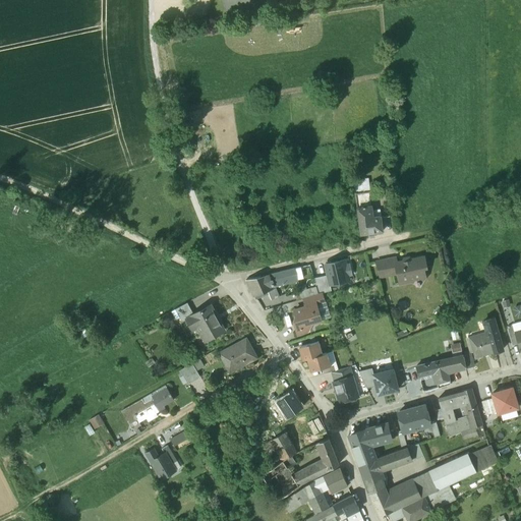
[(224,0),(226,9),(246,6),(244,0),(224,0)]
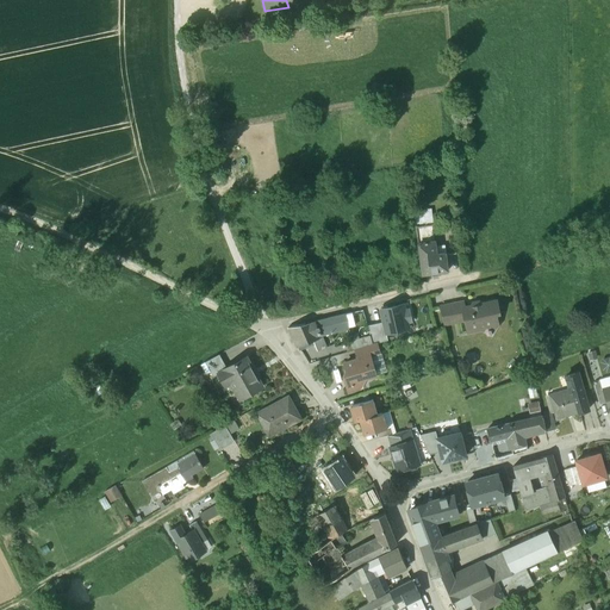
[(416,228),(418,244),(429,243),(429,244),(435,243),(433,225),(416,228)]
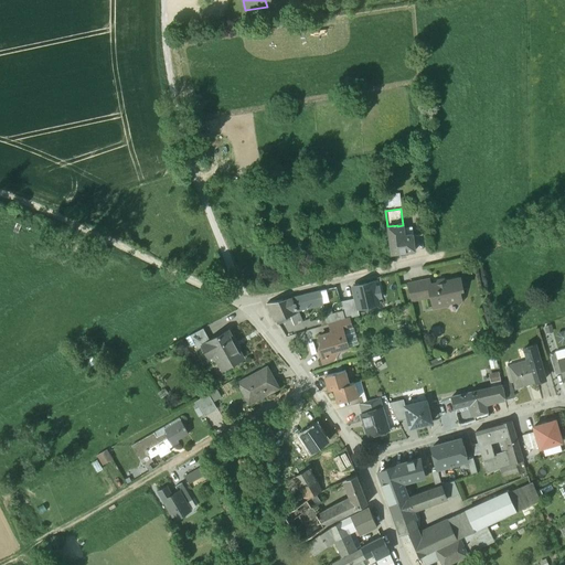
[(413,235),(398,237),(397,226),(397,225),(387,226),(391,254),(400,253),(400,254),(401,256),(405,256),(406,254),(406,253),(415,252),(413,235)]
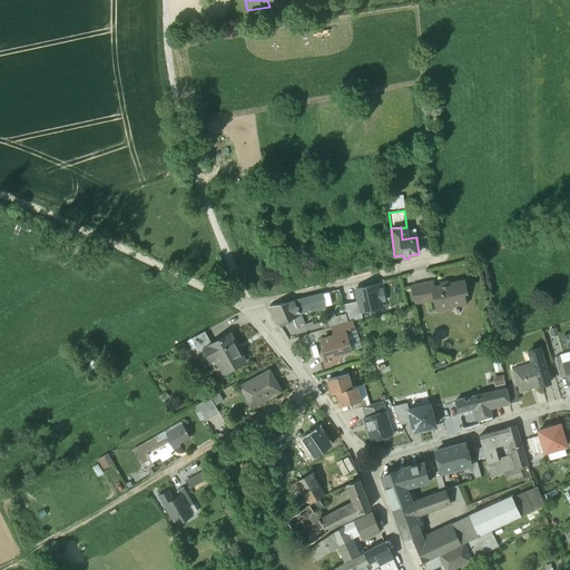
[(448,282),(442,283),(440,286),(433,287),(432,287),(435,300),(438,311),(450,307),(451,305),(463,302),(461,294),(467,293),(463,281),(451,284),(448,282)]
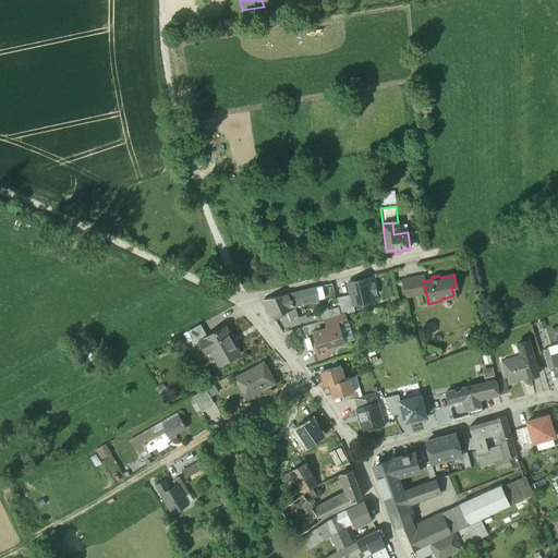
[(423,276),(403,280),(408,298),(426,293),(423,281),(424,281),(423,276)]
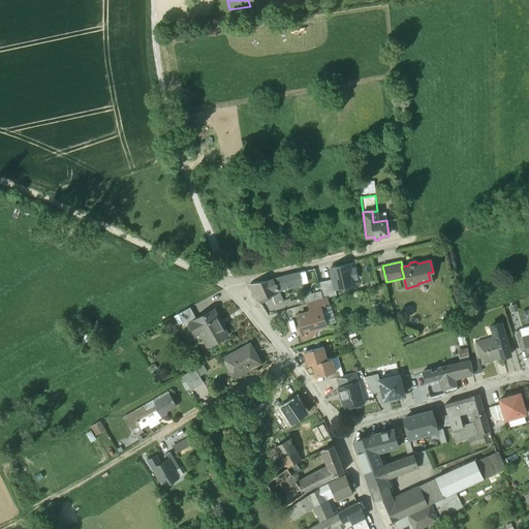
[(333,280),(335,289),(354,285),(352,279),(356,278),(354,270),(350,271),(349,265),(331,269),(333,280)]
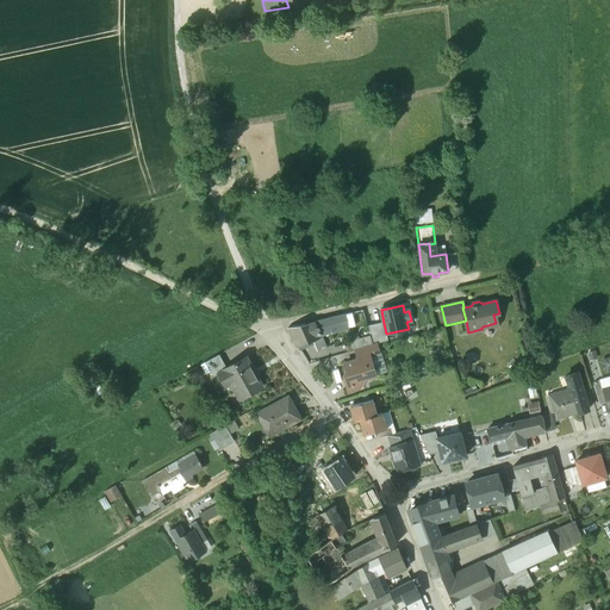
[(346,328),(342,312),(300,323),(288,328),(296,348),(321,336),(319,335),(346,329),(346,328)]
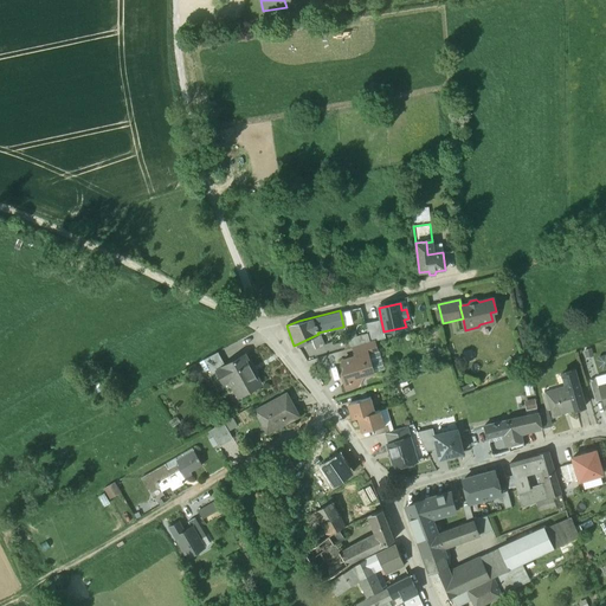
[(384,331),(381,321),(366,324),(368,333),(371,343),(374,342),(385,339),(384,331)]
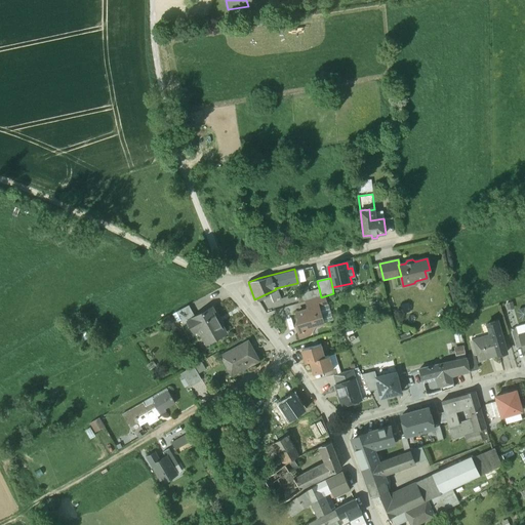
[(307,292),(309,300),(321,297),(319,288),(307,292)]
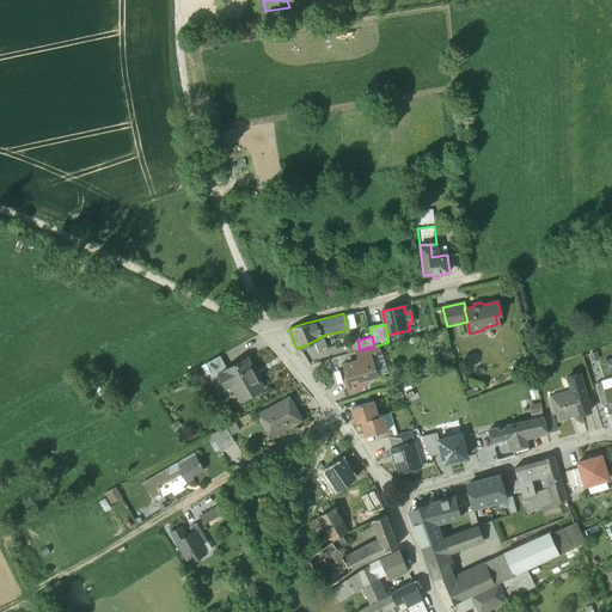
[(356,352),(360,361),(371,357),(371,359),(380,355),(378,346),(374,347),(360,350),(356,352)]
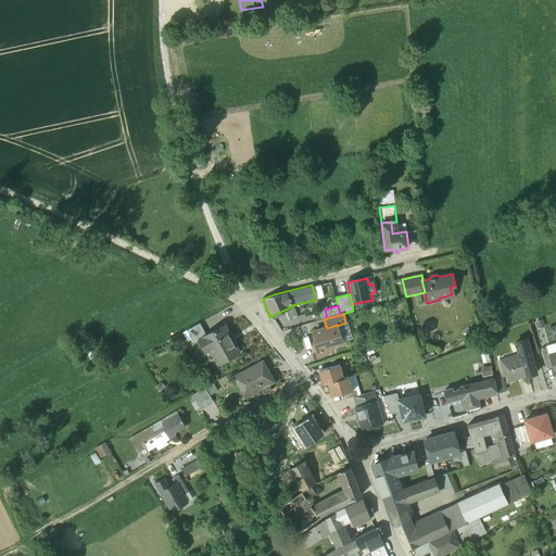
[(200,323),(187,329),(194,343),(201,340),(200,339),(207,335),(200,323)]
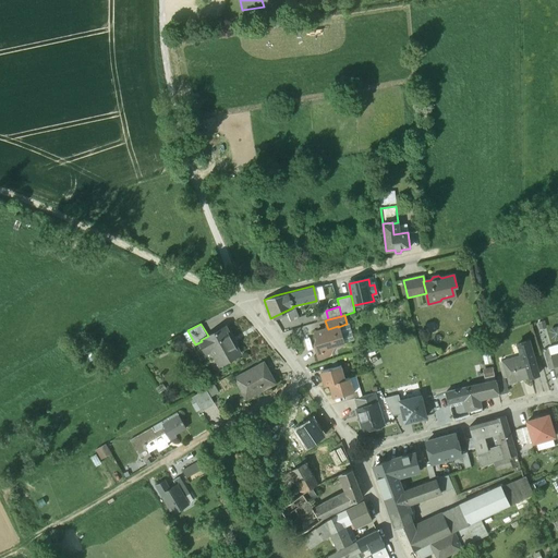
[(241,353),(226,326),(208,336),(201,340),(202,341),(208,353),(216,349),(223,362),(241,353)]
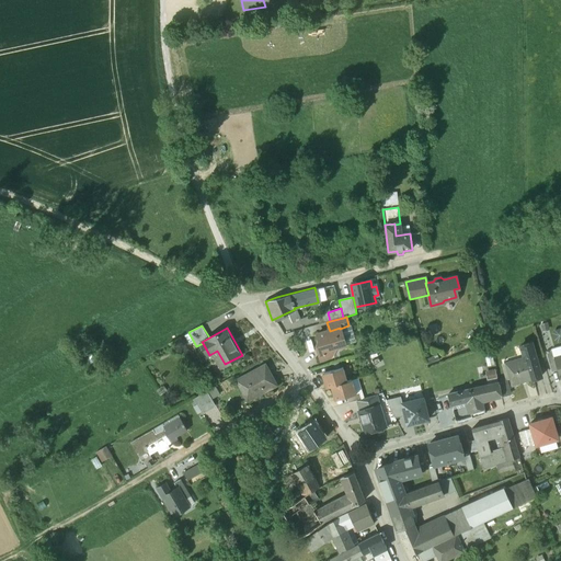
[(330,331),(317,334),(319,342),(316,348),(322,352),(323,356),(332,353),(335,348),(345,345),(340,329),(340,328),(330,331)]
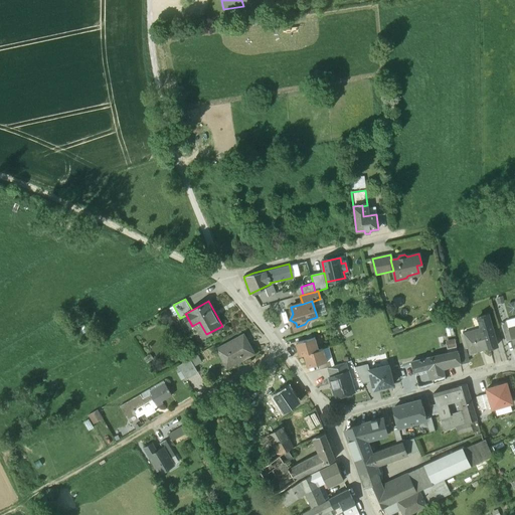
[(497,346),(488,315),(478,318),(482,331),(465,336),(470,354),(497,346)]
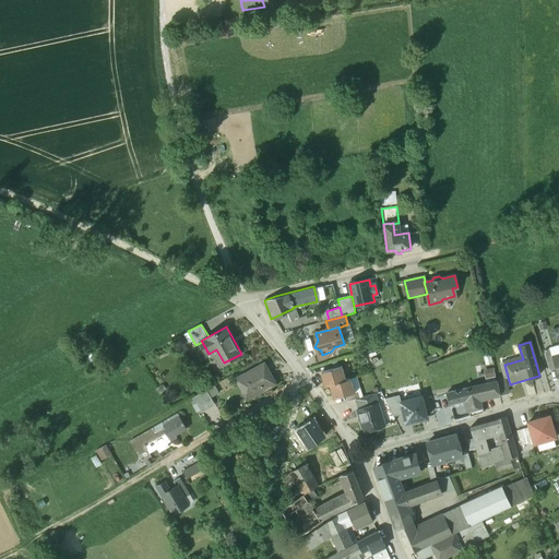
[(552,357),(550,348),(544,351),(549,370),(556,369),(552,357)]
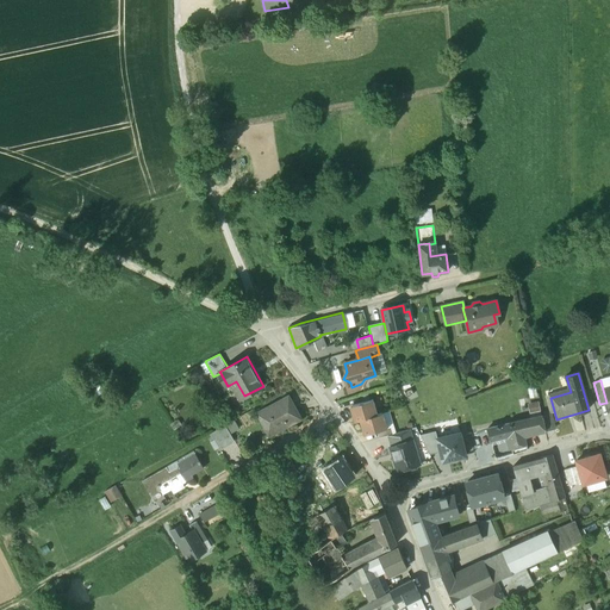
[(288,397),(257,414),(266,431),(284,422),(285,423),(286,422),(288,425),(299,419),(288,397)]
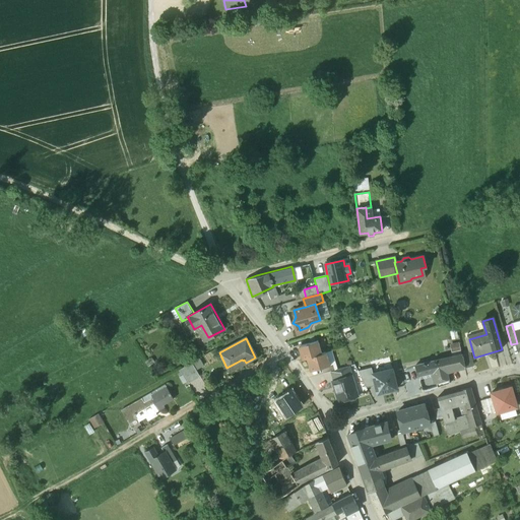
[(318,340),(298,346),(302,360),(307,359),(322,353),(318,340)]
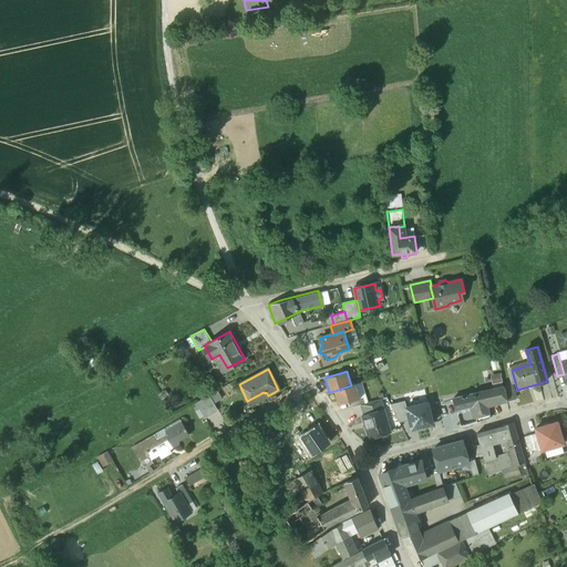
[(351,385),(334,391),(338,404),(350,401),(360,398),(356,384),(351,385)]
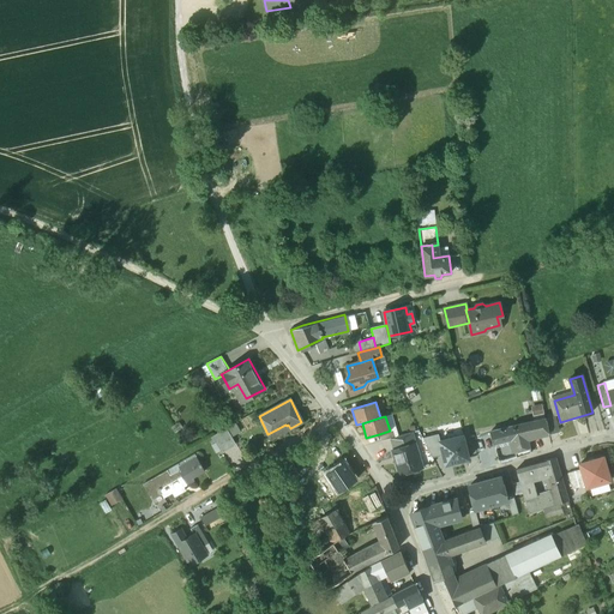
[(554,417),(546,419),(548,434),(558,432),(554,417)]
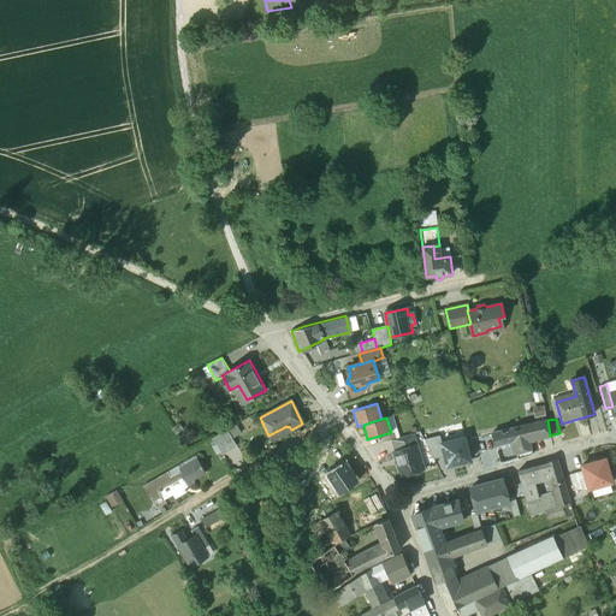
[(548,420),(492,433),(481,437),(484,443),(491,468),(502,465),(496,445),(516,440),(517,443),(517,444),(529,442),(550,436),(548,420)]
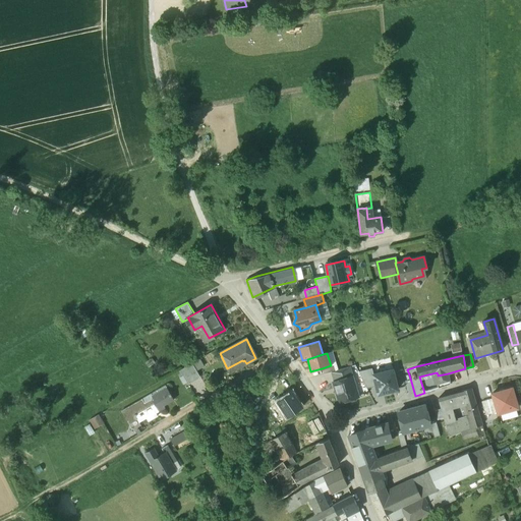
[(199,358),(190,363),(195,370),(205,364),(199,358)]
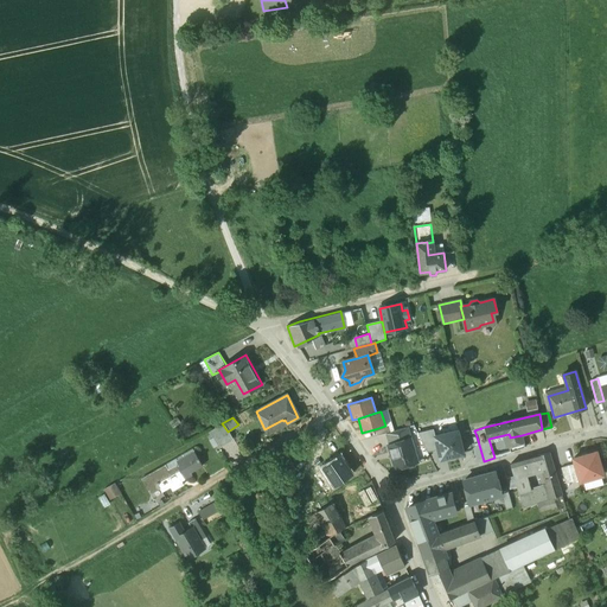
[(228,432),(222,423),(210,430),(219,446),(231,439),(228,432)]
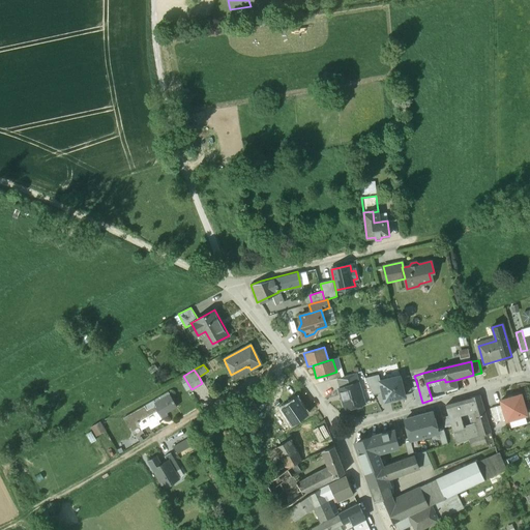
[(336,372),(327,375),(329,381),(337,378),(341,378),(340,372),(336,372)]
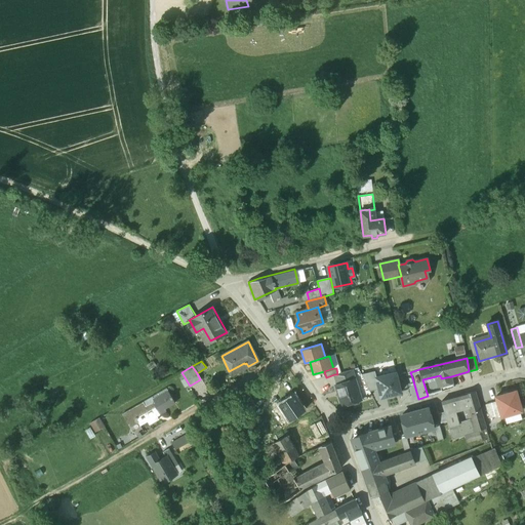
[(337,374),(334,374),(337,385),(355,379),(352,369),(337,374)]
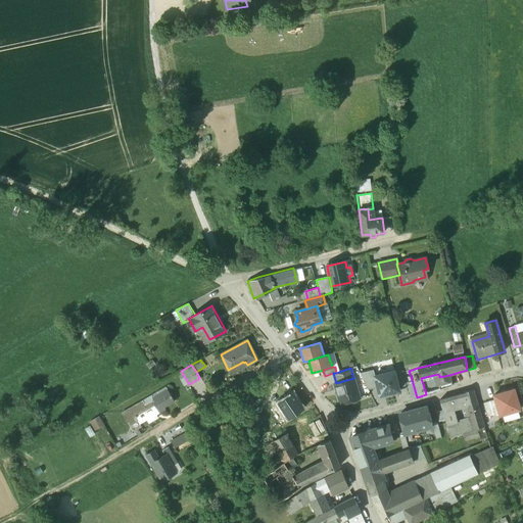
[(394,371),(375,376),(379,395),(399,390),(394,371)]
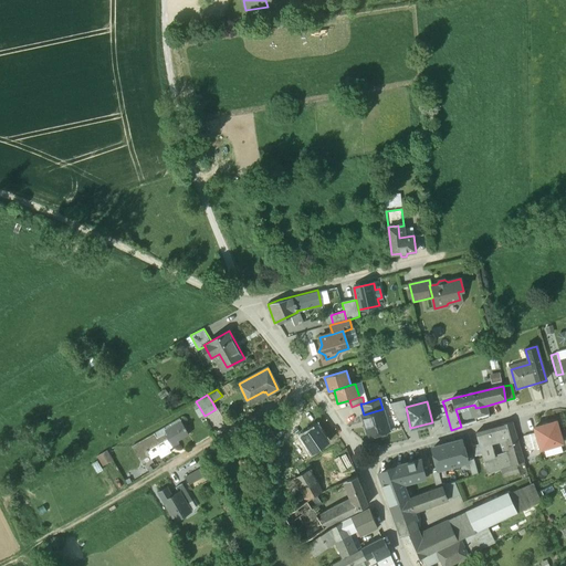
[(486,406),(475,408),(475,407),(472,408),(475,421),(490,417),(486,406)]
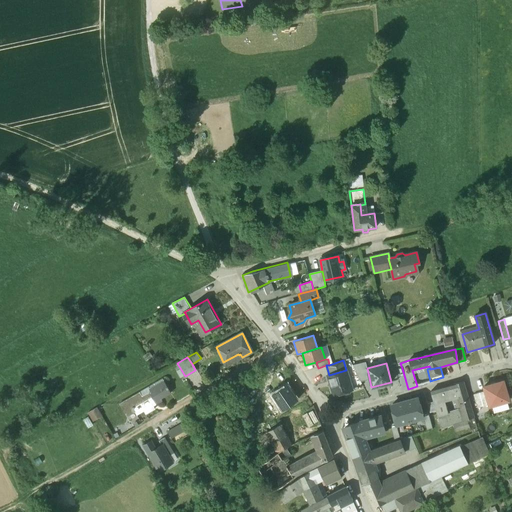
[(401,390),(408,389),(402,368),(395,370),(401,390)]
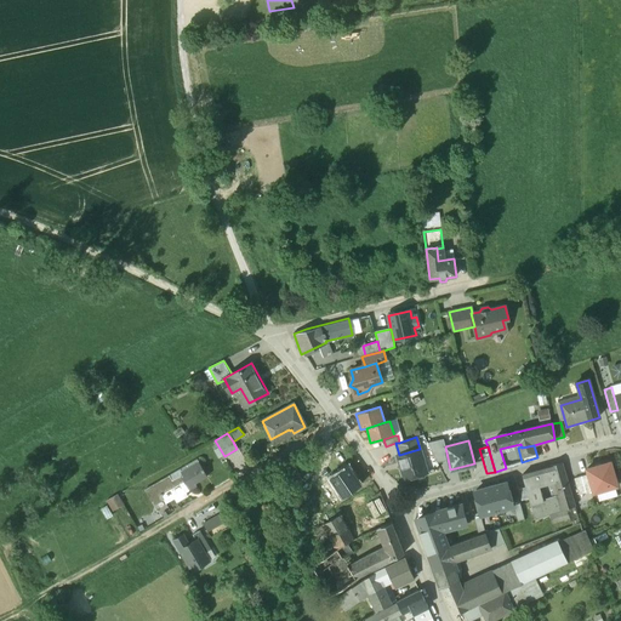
[(399,455),(398,456),(404,479),(415,476),(419,478),(423,476),(426,472),(427,472),(420,449),(399,455)]
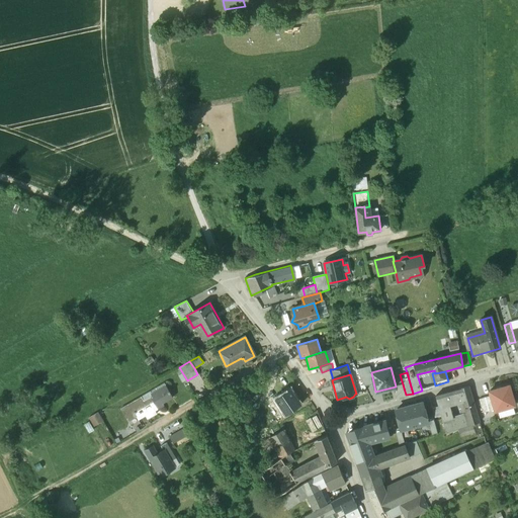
[(165,383),(151,392),(152,395),(143,400),(141,396),(130,403),(131,404),(122,408),(121,407),(120,408),(126,418),(134,414),(137,419),(144,415),(146,418),(155,413),(153,410),(163,404),(161,402),(172,396),(165,383)]
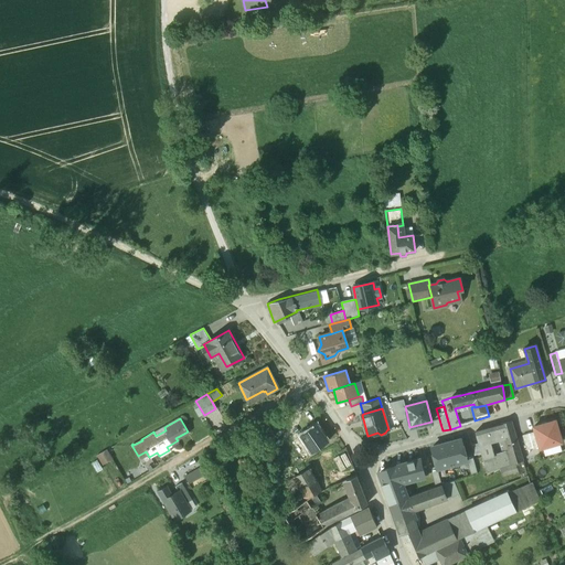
[(562,443),(555,420),(533,427),(535,433),(540,447),(540,448),(562,443)]
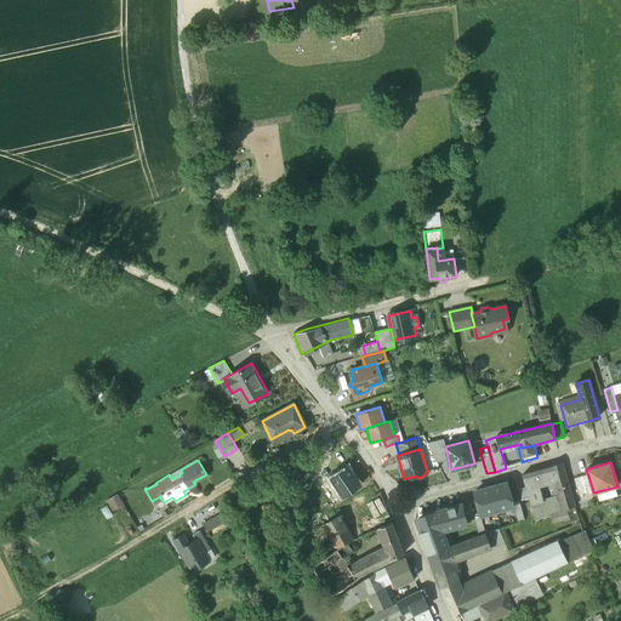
[(562,463),(550,467),(554,483),(558,495),(563,511),(565,510),(574,507),(562,463)]
